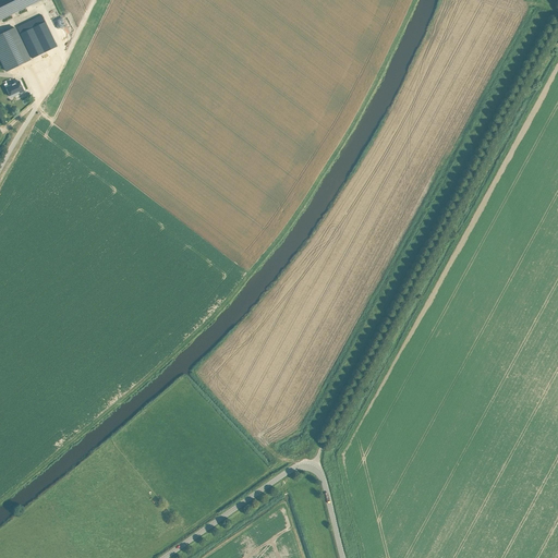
[(0,0),(0,20),(41,1),(40,0),(0,0)]
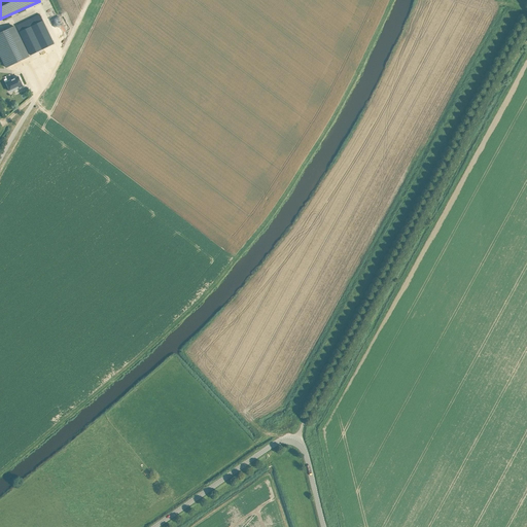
[(31,56),(53,44),(54,44),(40,14),(16,26),(20,32),(31,56)]
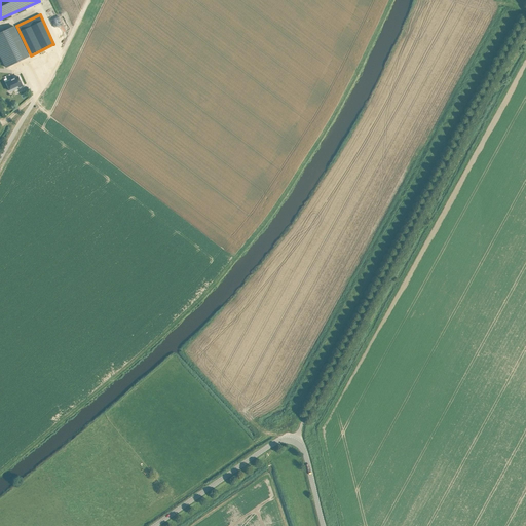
[(0,34),(0,55),(5,67),(12,64),(29,55),(27,51),(15,27),(0,34)]
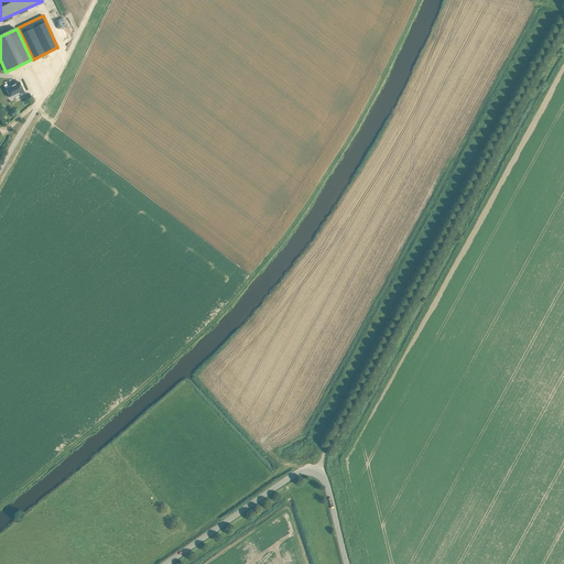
[(20,83),(7,88),(11,98),(20,95),(23,94),(23,93),(24,93),(20,83)]
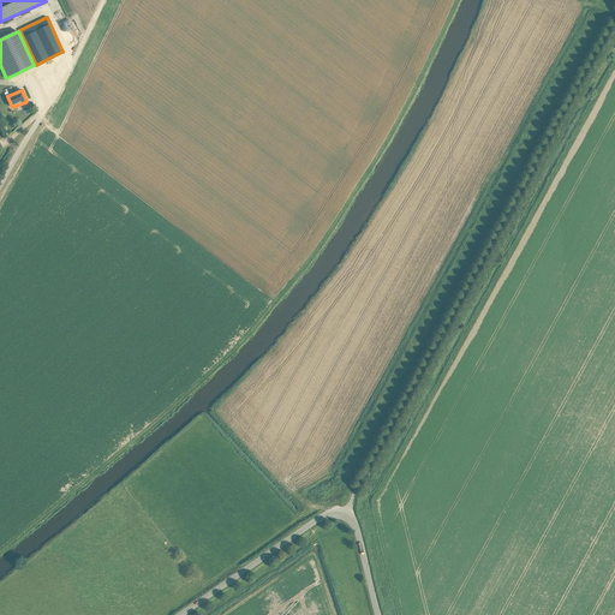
[(347,478),(332,493),(338,499),(353,485),(347,478)]
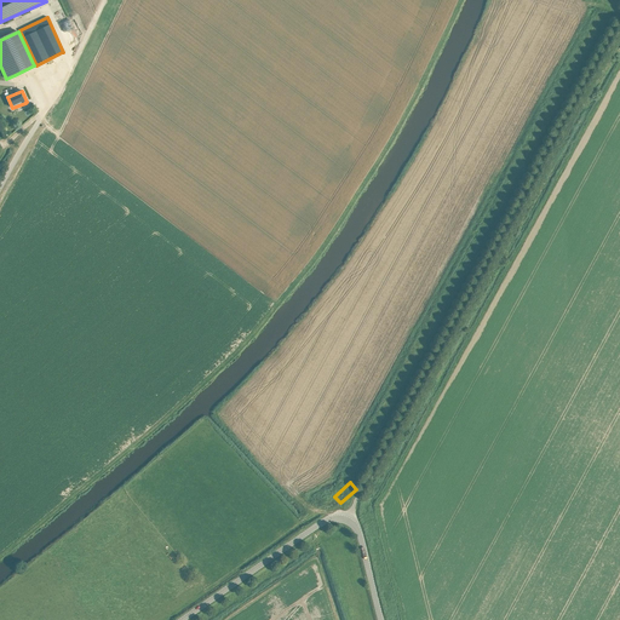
All buildings are outlined.
